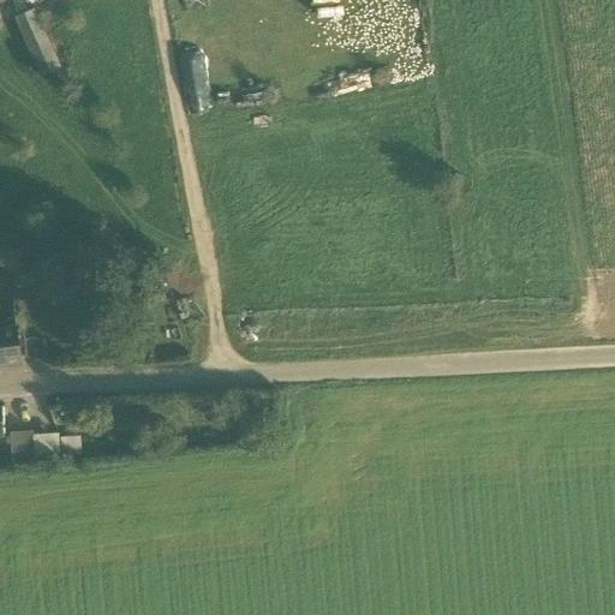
[(60,69),(34,10),(16,17),(43,77),(60,69)]
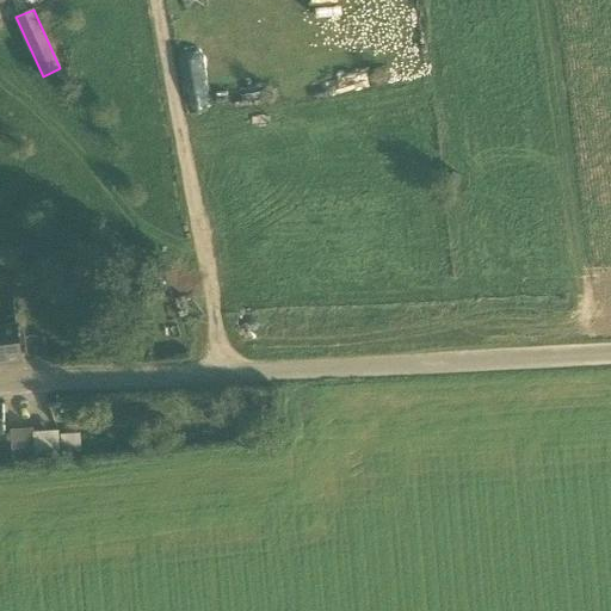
[(16,327),(0,328),(0,360),(20,359),(16,327)]
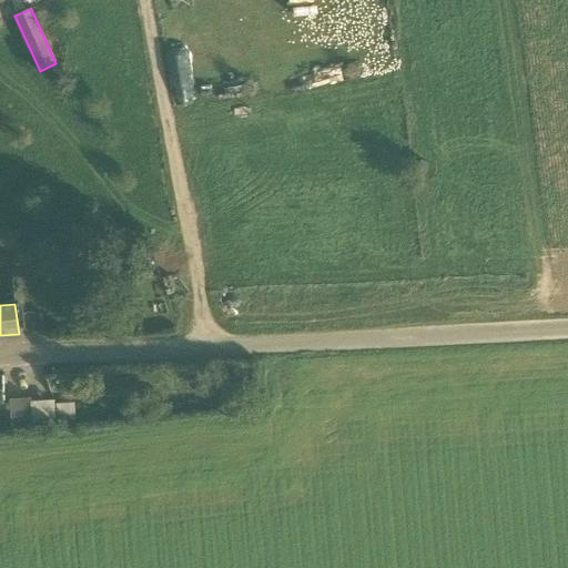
[(50,397),(24,398),(26,424),(51,423),(50,397)]
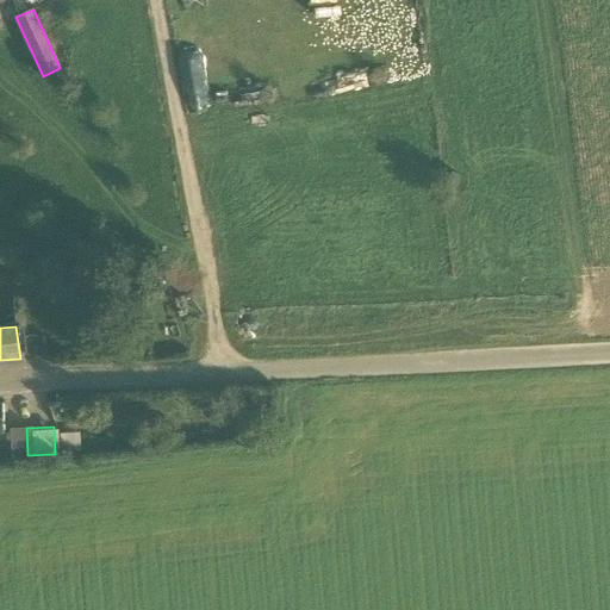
[(8,456),(27,455),(26,428),(7,429),(8,456)]
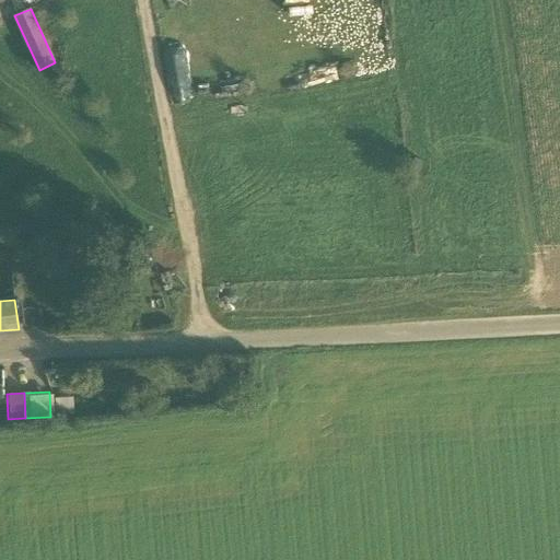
[(54,410),(72,410),(73,396),(54,396),(54,410)]
